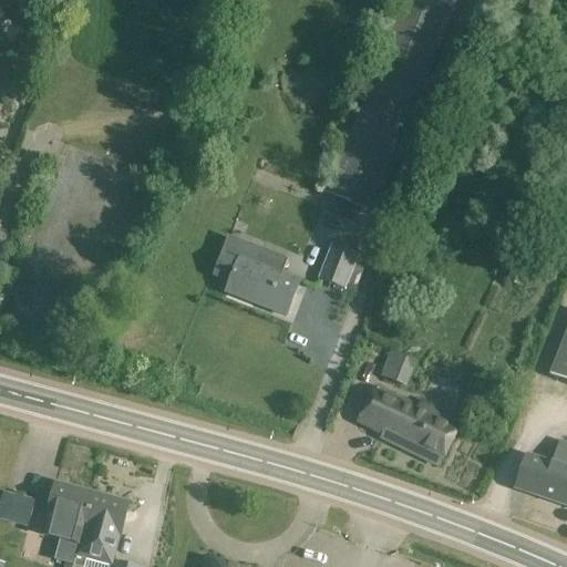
[(375,215),(455,12),(424,0),(399,0),(322,195),(375,215)]
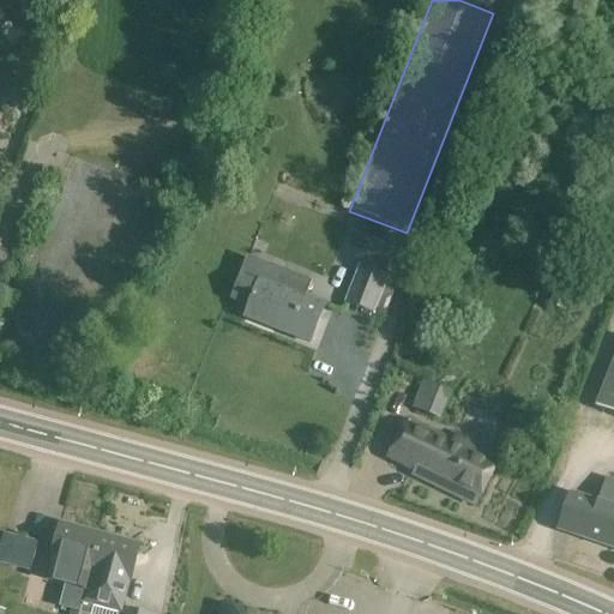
[(389,278),(360,266),(344,305),(373,315),(389,278)]
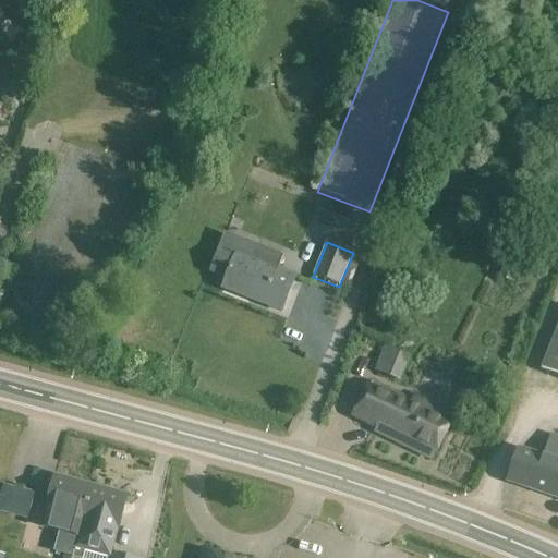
[(247,299),(282,312),(295,278),(222,250),(213,275),(227,281),(225,286),(250,295),(247,299)]
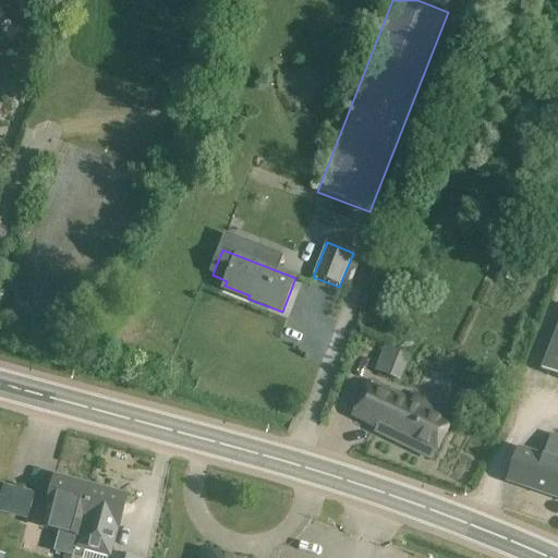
[(557,331),(542,373),(557,378),(557,331)]
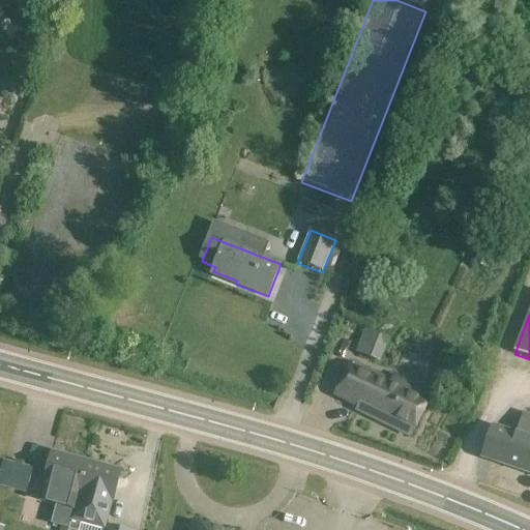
[(365,327),(355,351),(379,360),(389,336),(365,327)]
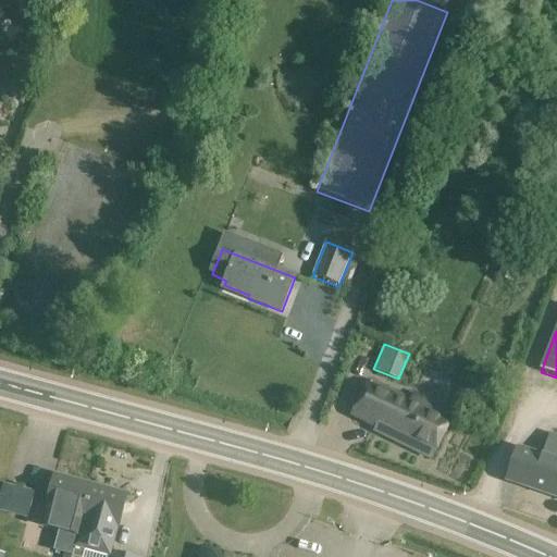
[(371,382),(354,417),(375,428),(374,432),(431,460),(453,416),(412,396),(410,401),(371,382)]
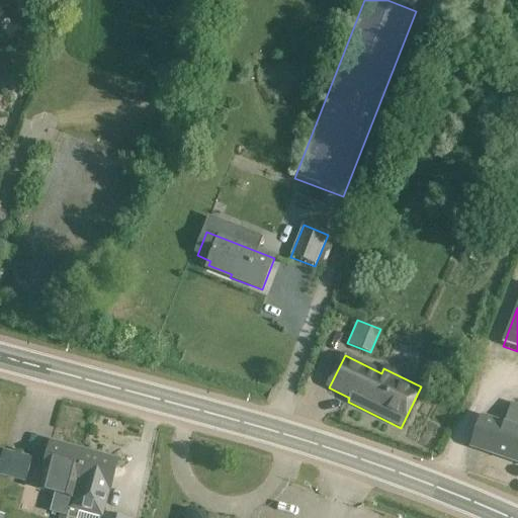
[(470,446),(517,463),(517,409),(510,408),(505,426),(481,417),(470,446)]
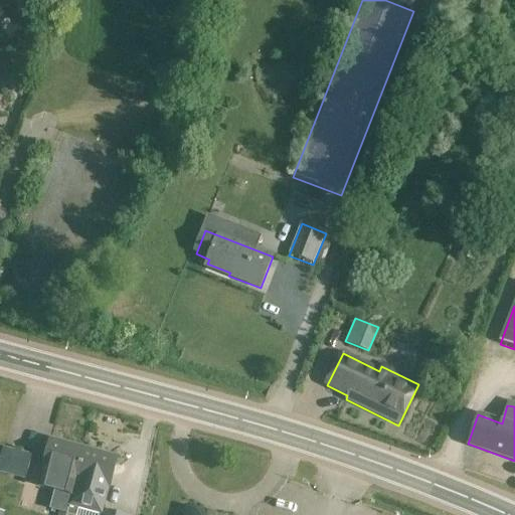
[(66,514),(83,452),(49,442),(37,488),(42,490),(39,500),(60,506),(57,514),(66,514)]
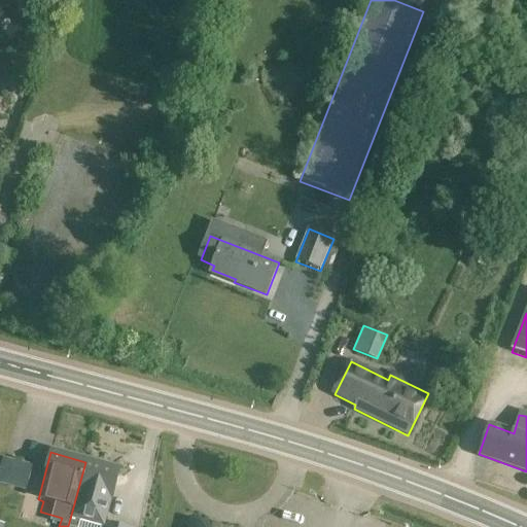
[(0,469),(0,507),(12,512),(18,490),(26,492),(33,467),(3,459),(0,469)]
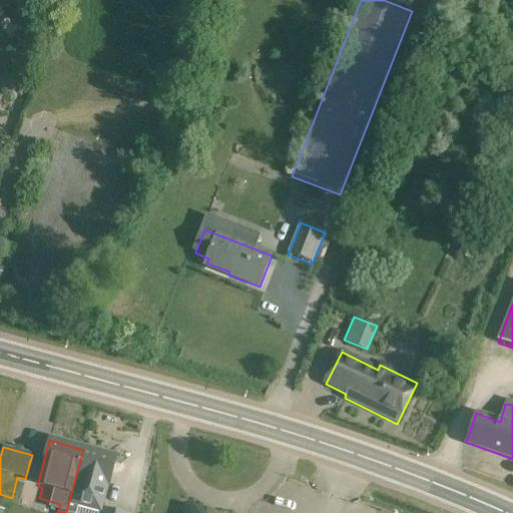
[(83,450),(66,512),(116,512),(102,509),(116,458),(83,450)]
